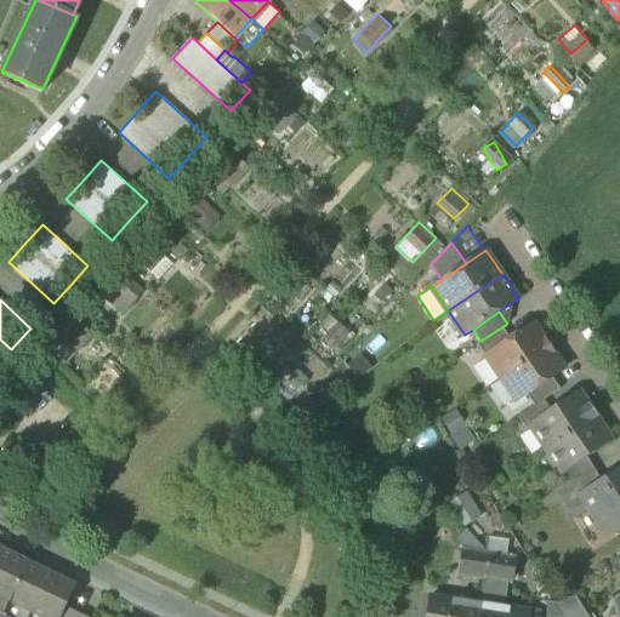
[(487,355),(501,377),(550,344),(535,323),(512,338),(487,355)]
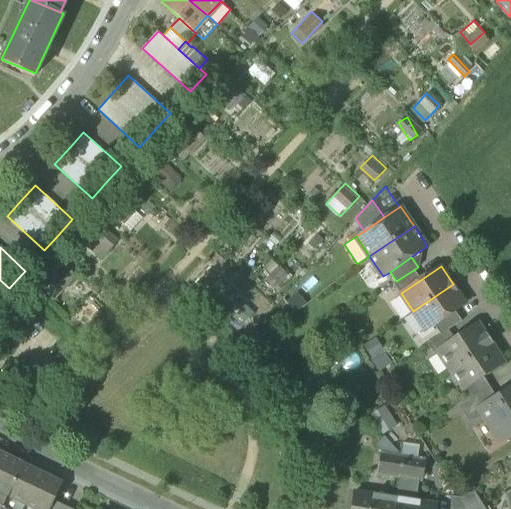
[(422,279),(415,269),(396,281),(394,283),(401,293),(422,279)]
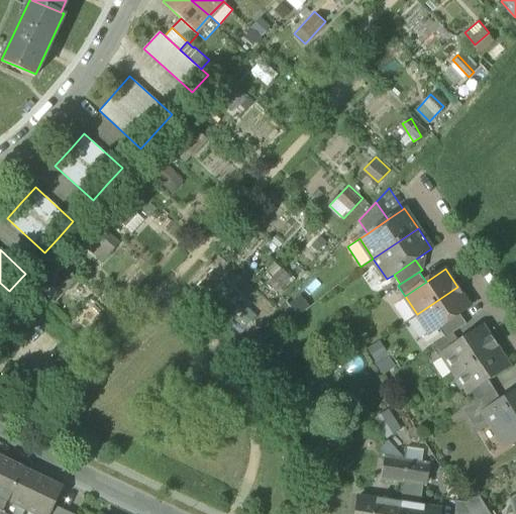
[(470,306),(457,287),(417,314),(429,332),(438,326),(459,312),(470,306)]
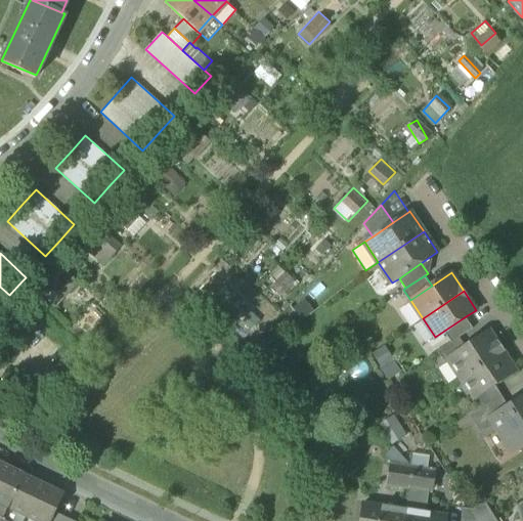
[(305,297),(292,307),(301,321),(315,310),(305,297)]
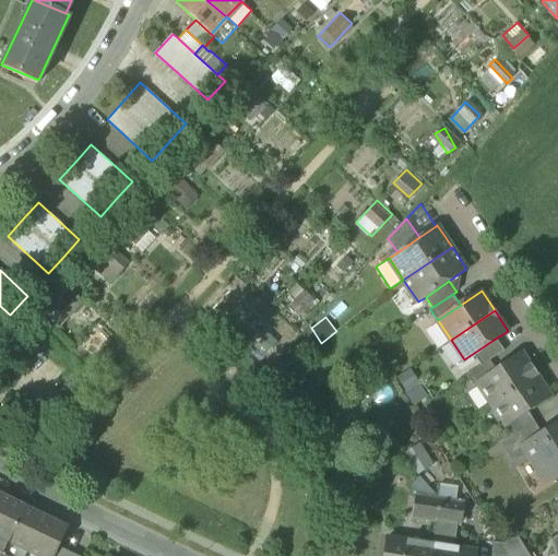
[(474,353),(482,364),(489,358),(505,349),(497,338),(474,353)]
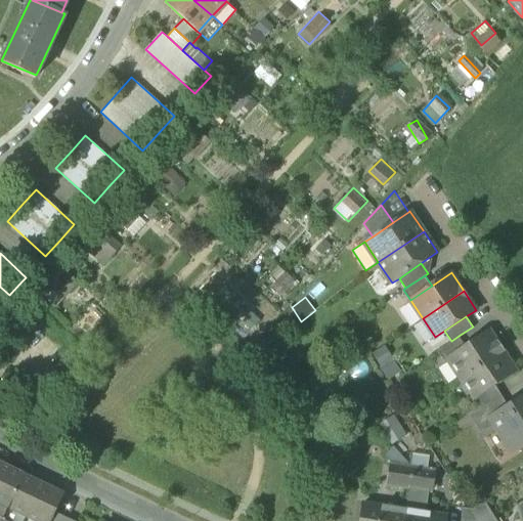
[(448,358),(462,378),(503,351),(503,350),(497,341),(496,342),(489,331),(466,346),(448,358)]
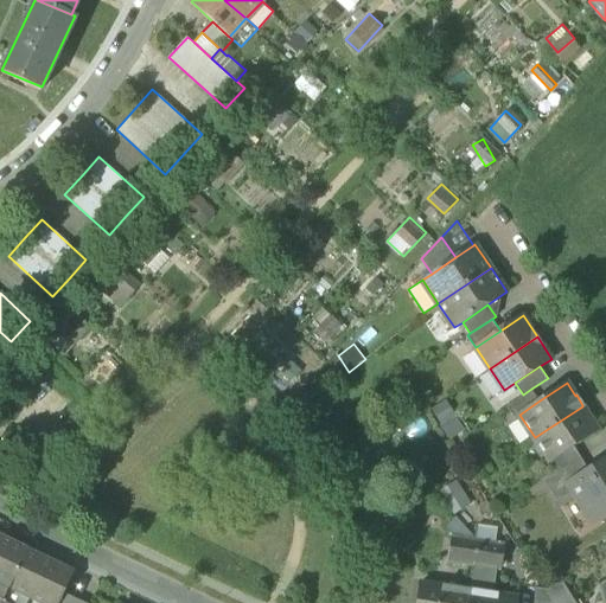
[(540,401),(531,389),(523,395),(508,405),(515,417),(520,415),(540,401)]
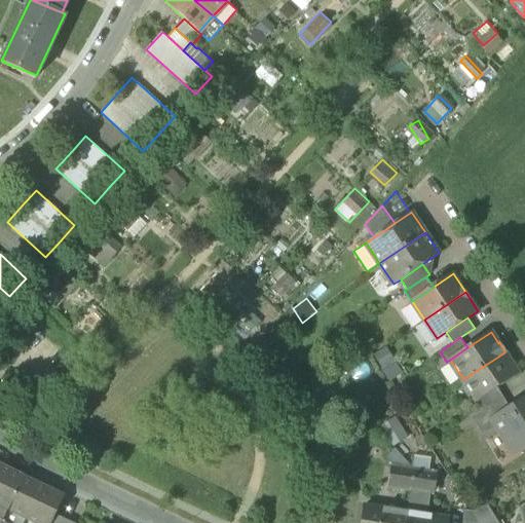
[(395,358),(386,345),(374,353),(382,366),(395,358)]
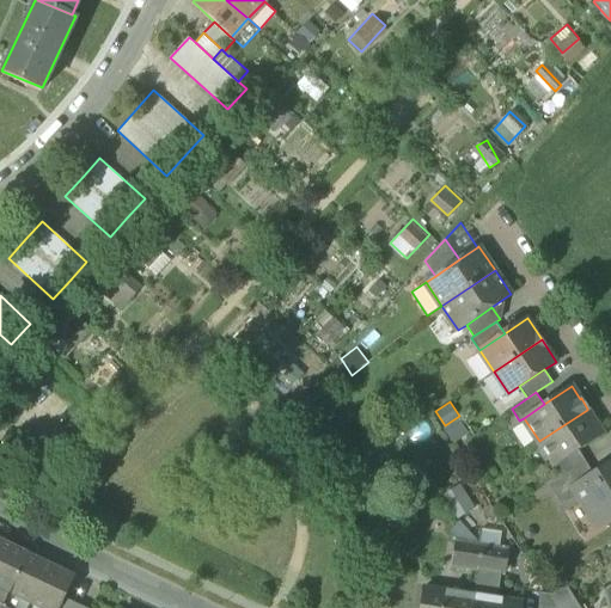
[(602,431),(587,410),(539,441),(542,446),(539,447),(548,459),(550,458),(554,462),(578,447),(578,448),(602,431)]
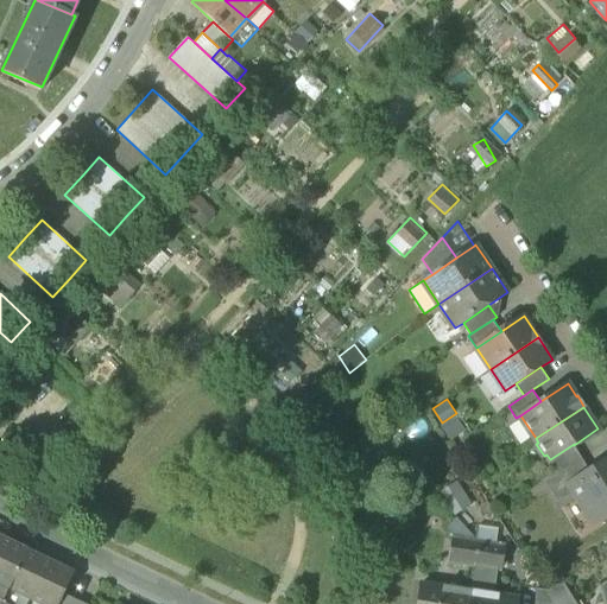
[(550,459),(557,472),(582,457),(574,445),(574,444),(550,459)]
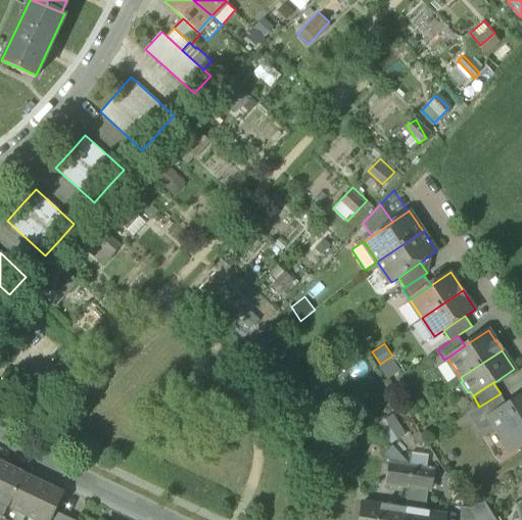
[(508,406),(501,393),(479,407),(469,413),(480,432),(493,423),(489,417),(508,406)]
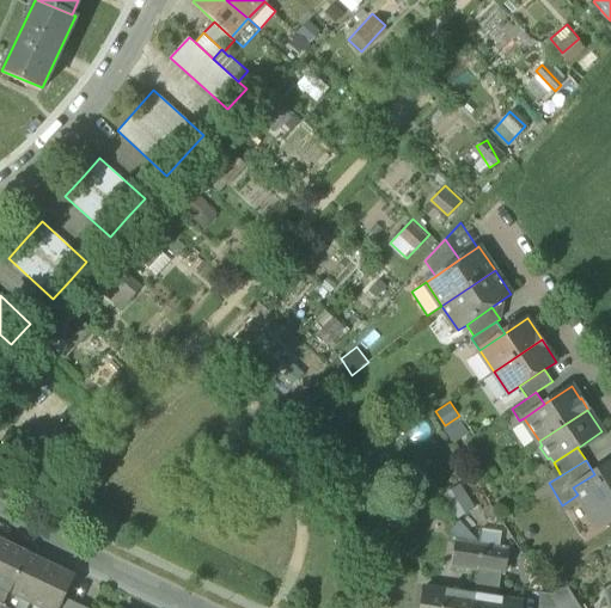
[(578,495),(593,520),(610,509),(610,464),(594,474),(573,487),(578,495)]
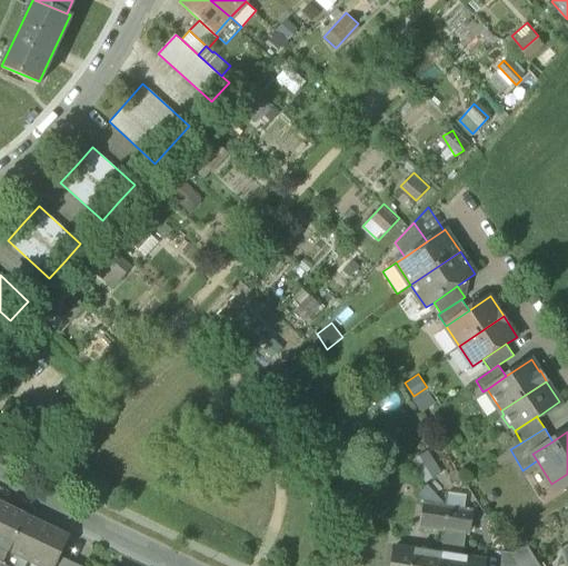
[(441,472),(427,449),(411,459),(426,482),(441,472)]
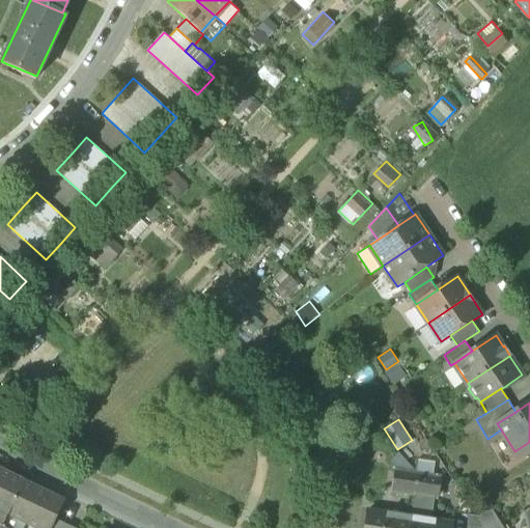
[(391,460),(397,468),(412,470),(416,471),(399,451),(391,460)]
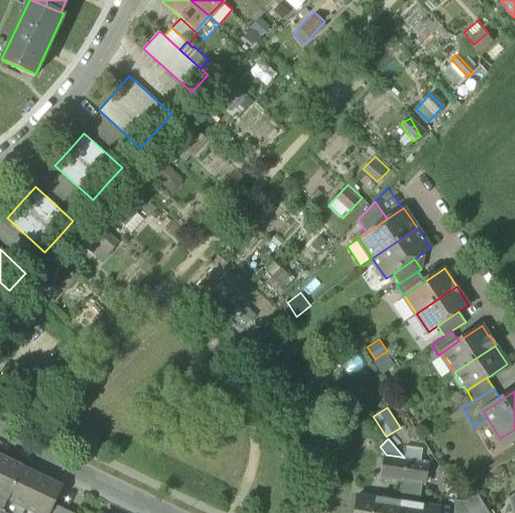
[(418,460),(421,461),(423,446),(406,444),(404,458),(406,458),(418,460)]
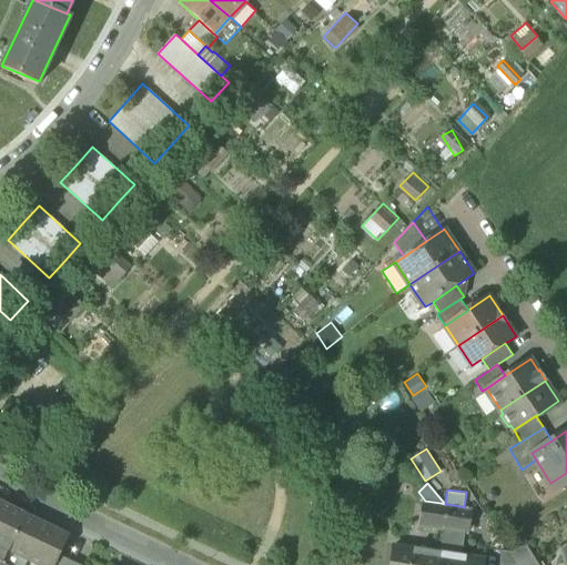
[(0,544),(9,550),(27,513),(0,500),(0,544)]
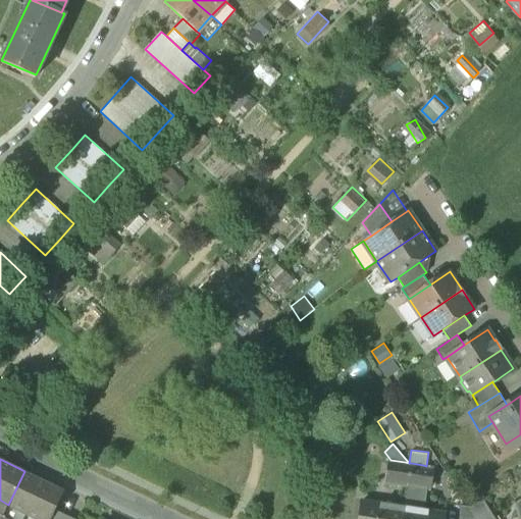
[(384,481),(408,485),(411,463),(409,463),(405,462),(391,460),(387,460),(384,481)]
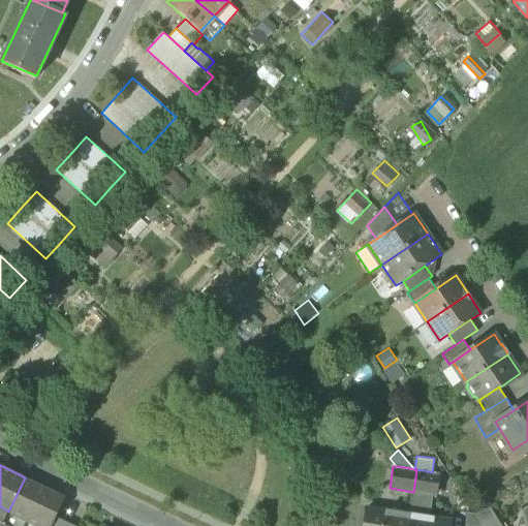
[(413,492),(425,494),(429,471),(416,469),(413,492)]
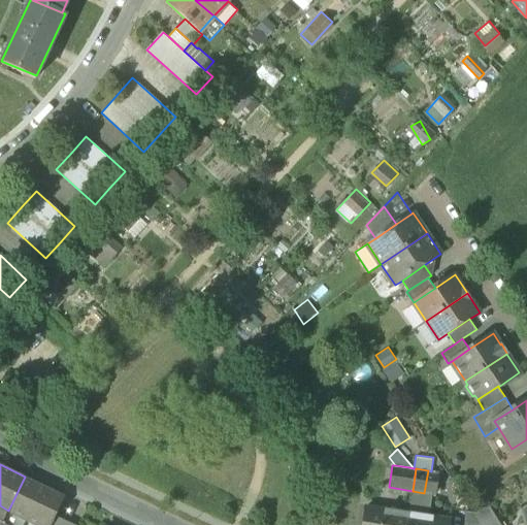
[(431,471),(428,470),(424,493),(430,494),(436,494),(439,472),(431,471)]
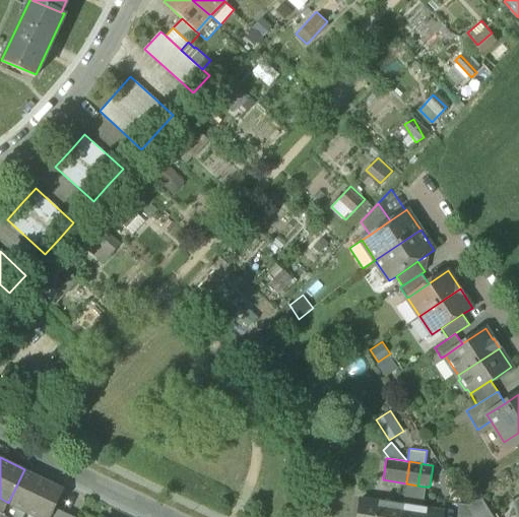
[(24,469),(8,503),(25,511),(37,516),(49,516),(54,506),(55,507),(63,488),(24,468),(24,469)]
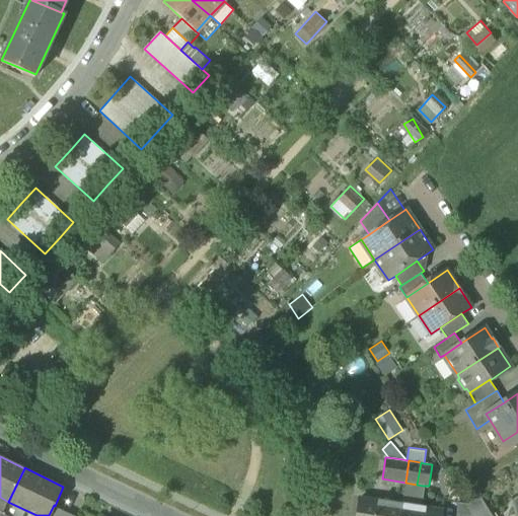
[(405,483),(401,503),(420,505),(423,486),(417,485),(405,483)]
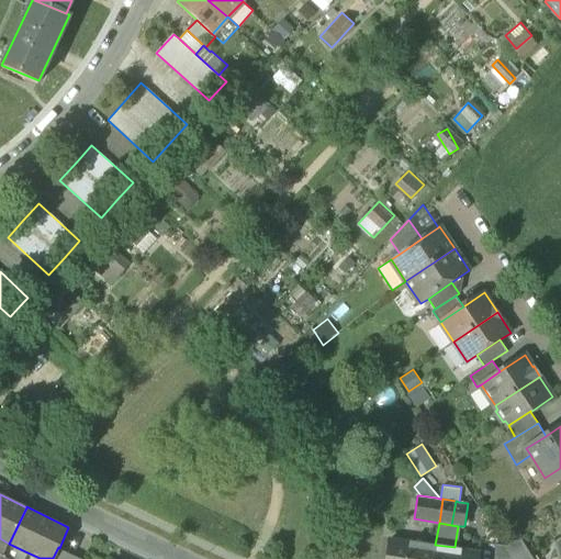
[(388,558),(433,558),(435,545),(391,537),(388,558)]
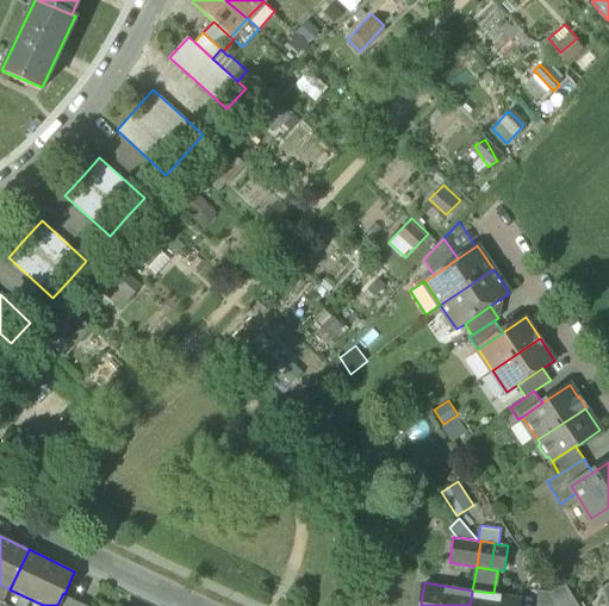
[(579,605),(565,582),(551,591),(559,605),(579,605)]
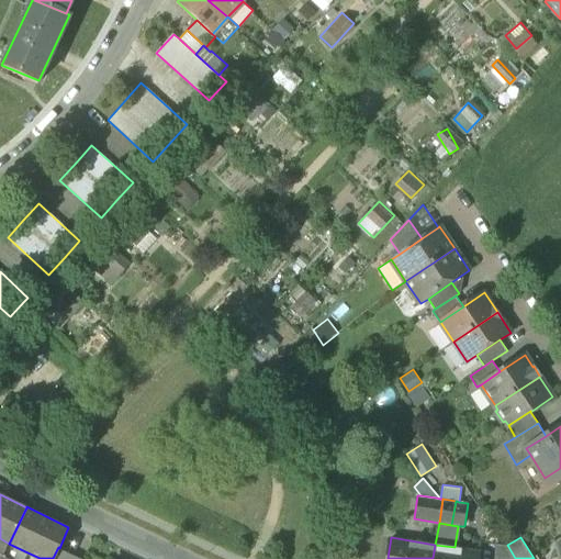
[(515,558),(507,545),(496,543),(493,558),(515,558)]
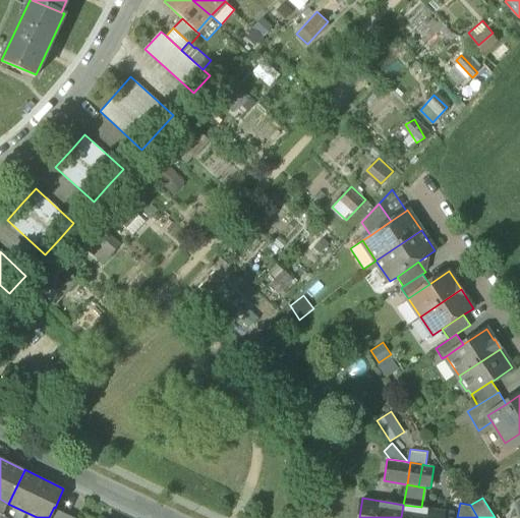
[(22,517),(25,512),(8,504),(2,515),(8,517),(22,517)]
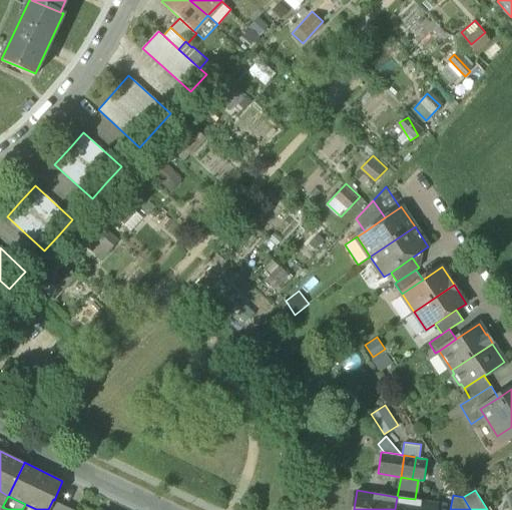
[(436,509),(438,503),(415,499),(397,497),(395,509),(436,509)]
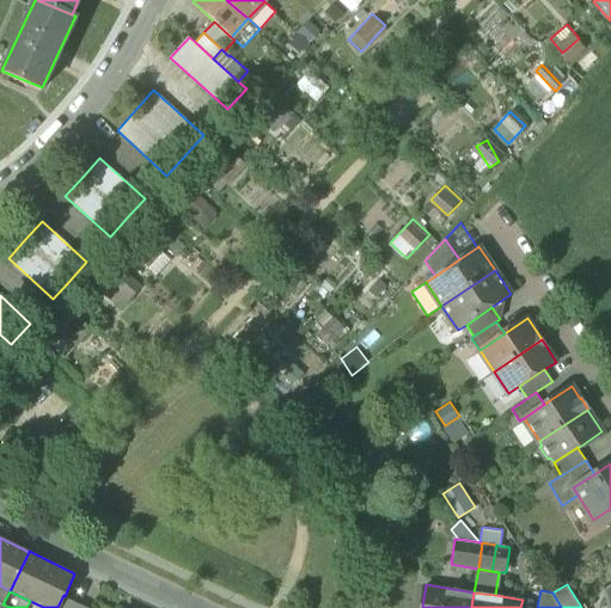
[(90,607),(65,596),(63,595),(57,607),(90,607)]
